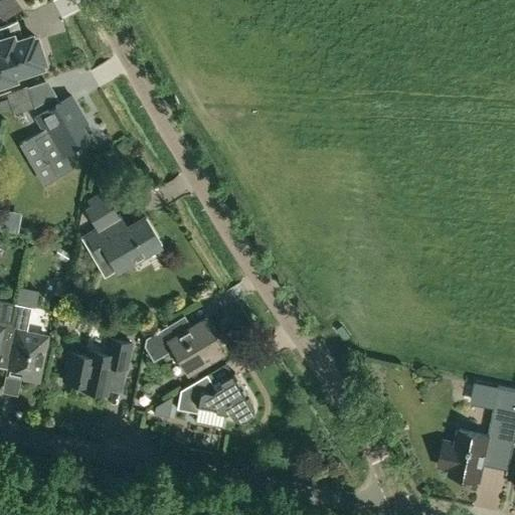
[(0,0),(0,14),(2,17),(19,6),(15,0),(0,0)]
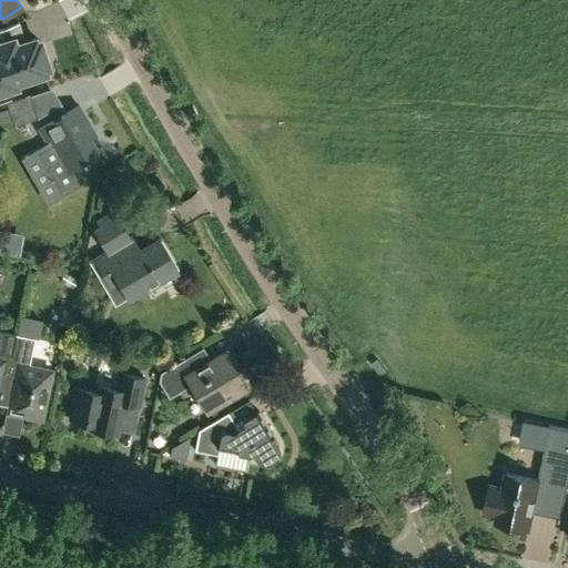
[(0,93),(16,89),(14,84),(44,74),(43,71),(48,70),(39,42),(34,43),(33,40),(14,47),(12,40),(0,43),(0,93)]
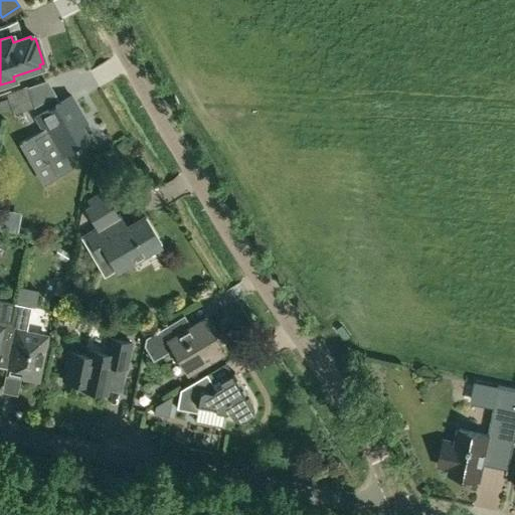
[(13,114),(33,107),(27,87),(7,94),(13,114)]
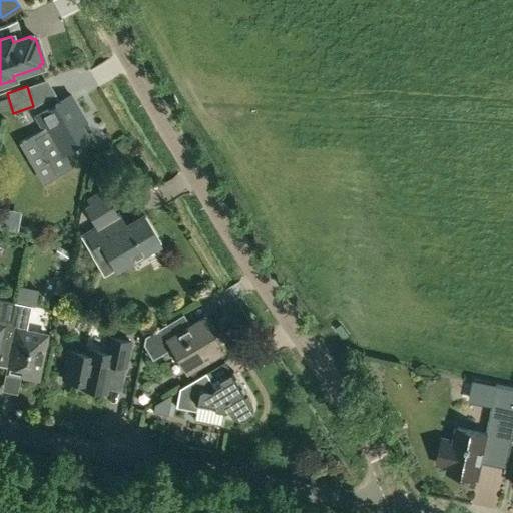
[(64,152),(89,137),(77,117),(83,114),(71,94),(60,101),(37,114),(35,115),(42,127),(47,125),(49,129),(34,137),(54,172),(69,164),(63,152),(64,152)]
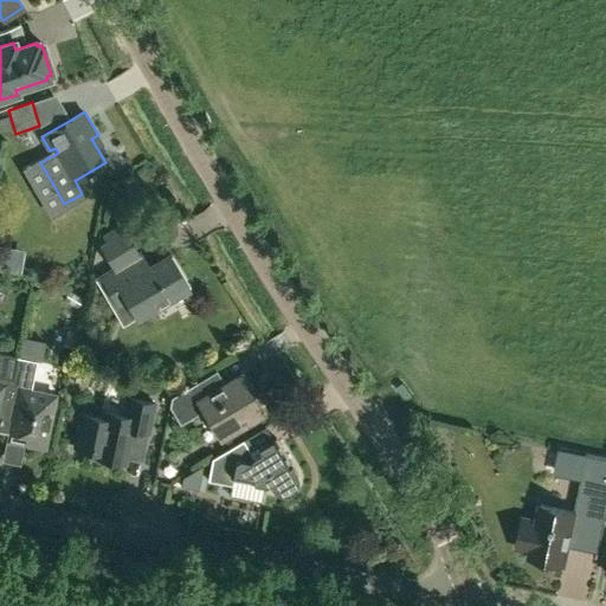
[(137,316),(188,288),(169,255),(140,271),(130,257),(101,275),(120,305),(128,301),(137,316)]
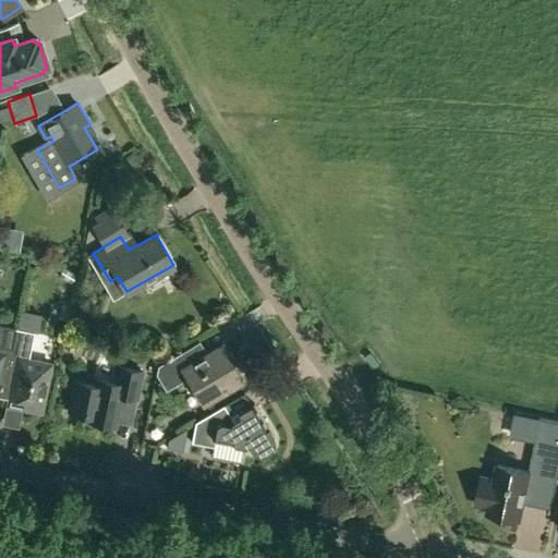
[(0,388),(3,389),(15,328),(0,324),(0,388)]
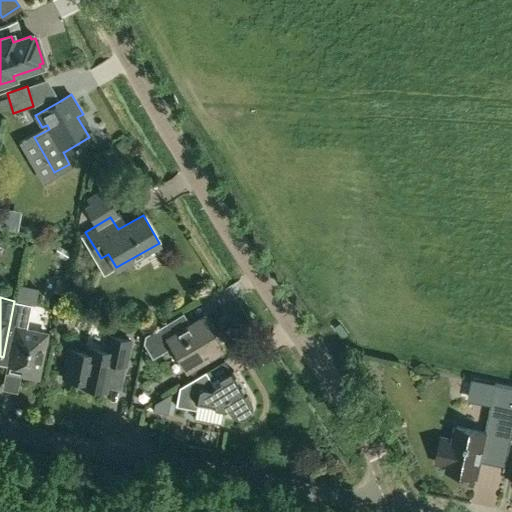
[(37,377),(46,334),(25,330),(31,304),(14,301),(3,357),(10,359),(15,367),(21,368),(20,373),(37,377)]
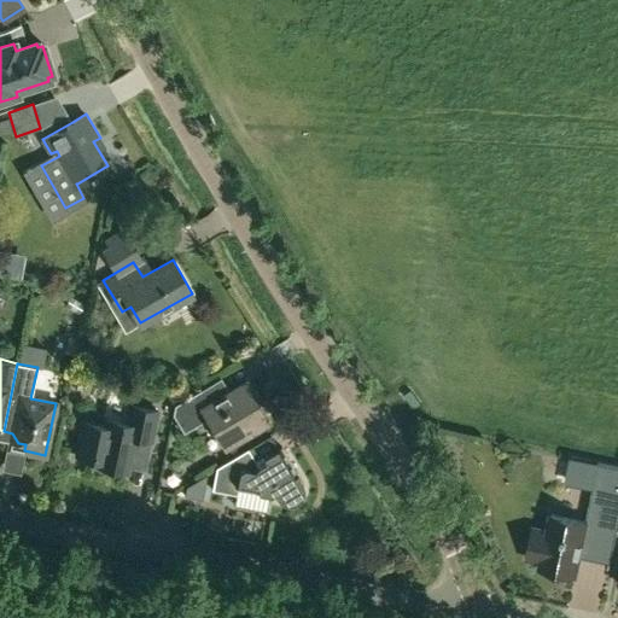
[(225,444),(267,420),(244,383),(209,403),(200,389),(175,403),(173,413),(184,432),(209,418),(225,444)]
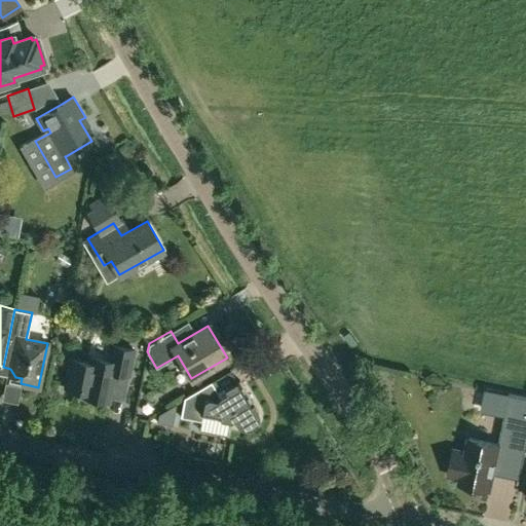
[(128,376),(135,349),(111,344),(108,360),(89,355),(88,362),(71,358),(65,387),(82,391),(81,396),(109,402),(115,373),(128,376)]
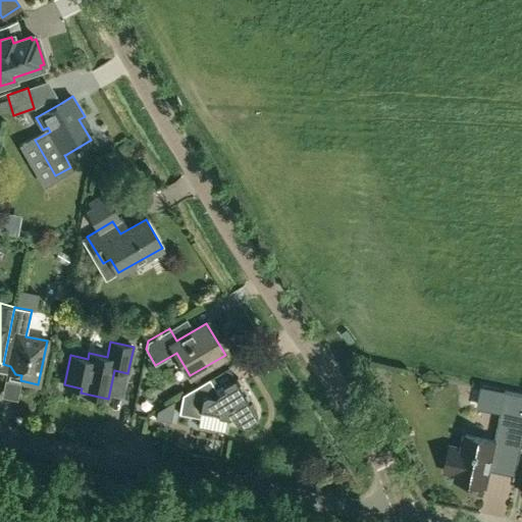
[(184,395),(179,413),(200,417),(198,427),(224,433),(227,418),(231,415),(235,419),(236,421),(238,423),(241,424),(244,424),(247,424),(250,423),(253,421),(255,419),(257,415),(257,413),(256,407),(256,405),(238,375),(236,377),(216,388),(209,378),(184,395)]
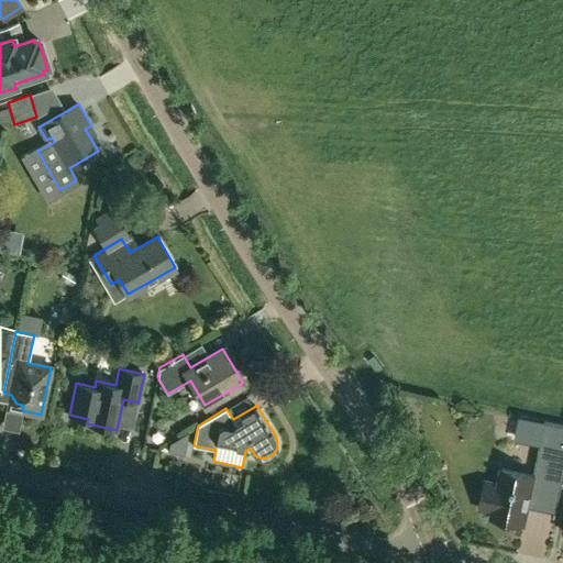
[(545,481),(562,484),(562,479),(562,442),(553,441),(545,481)]
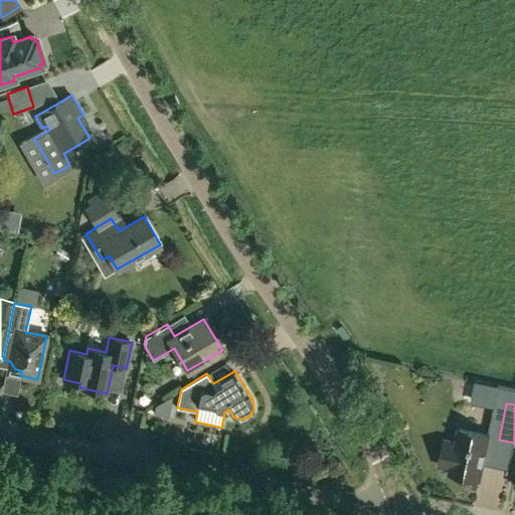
[(445,441),(440,466),(451,468),(450,473),(480,479),(489,435),(460,428),(457,443),(445,441)]
